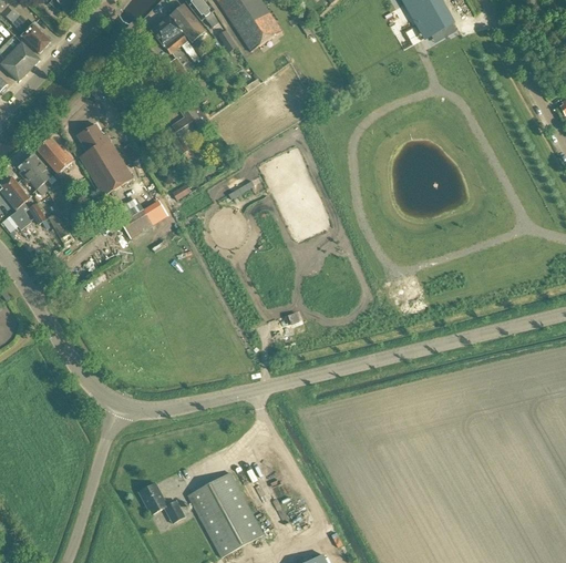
[(51,0),(50,1),(57,8),(61,3),(69,11),(76,2),(78,3),(81,0),(51,0)]
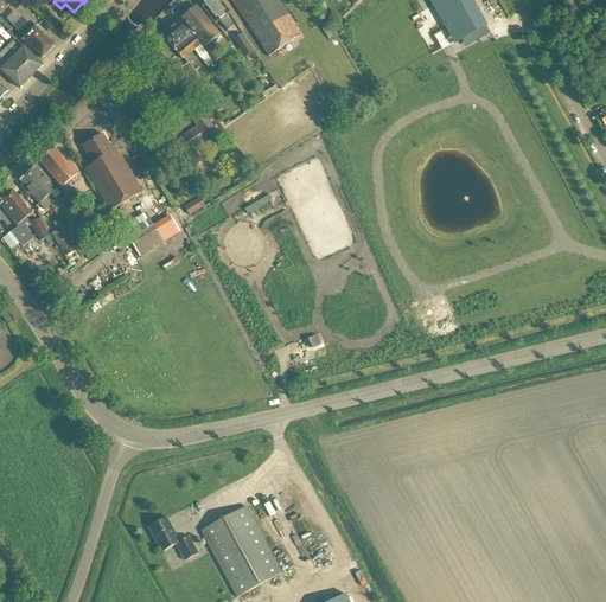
[(227,29),(233,24),(224,12),(228,10),(219,0),(199,0),(215,20),(218,18),(227,29)]
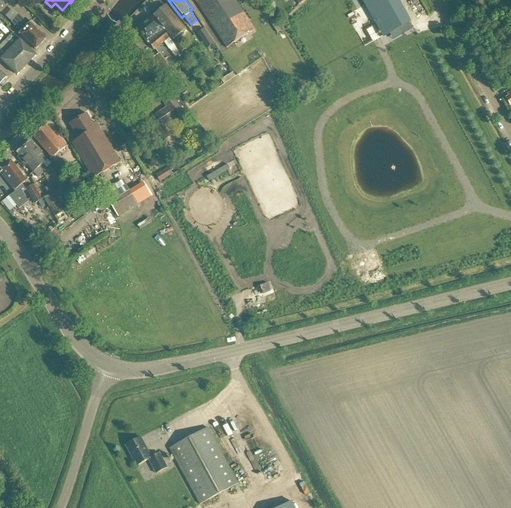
[(196,0),(226,45),(254,27),(236,0),(196,0)]
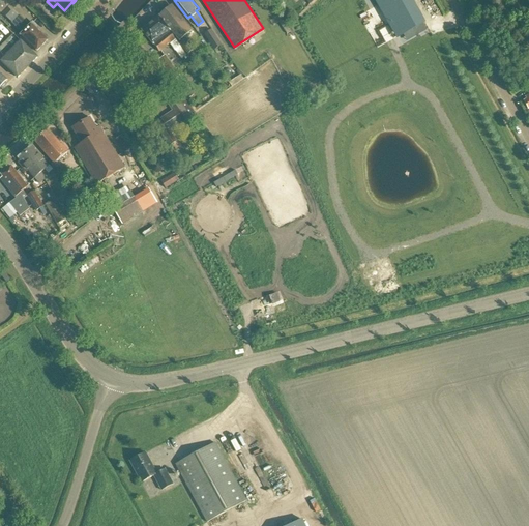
[(382,0),(400,27),(421,12),(413,0),(382,0)]
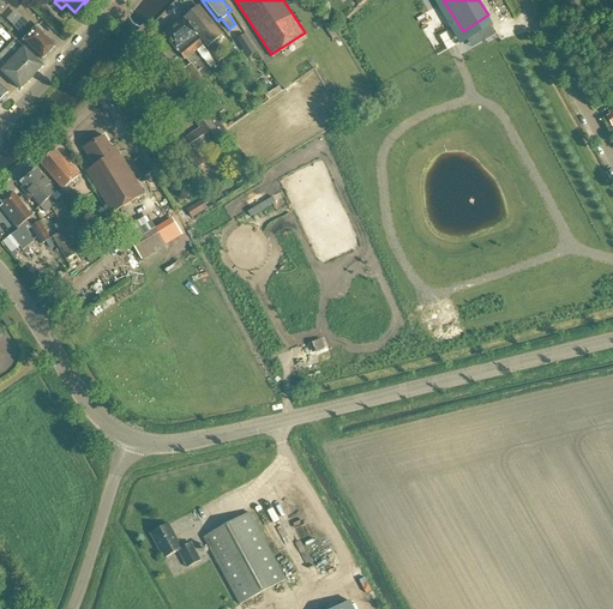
[(206,44),(222,31),(202,6),(196,12),(192,8),(184,16),(206,44)]
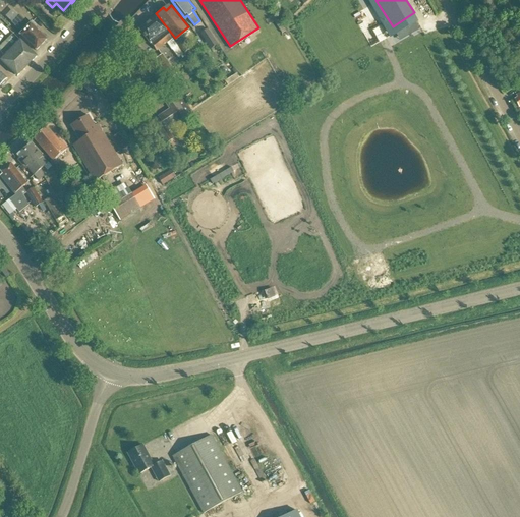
[(36,48),(47,36),(37,27),(39,25),(32,19),(29,22),(18,12),(11,19),(21,30),(19,33),(36,48)]
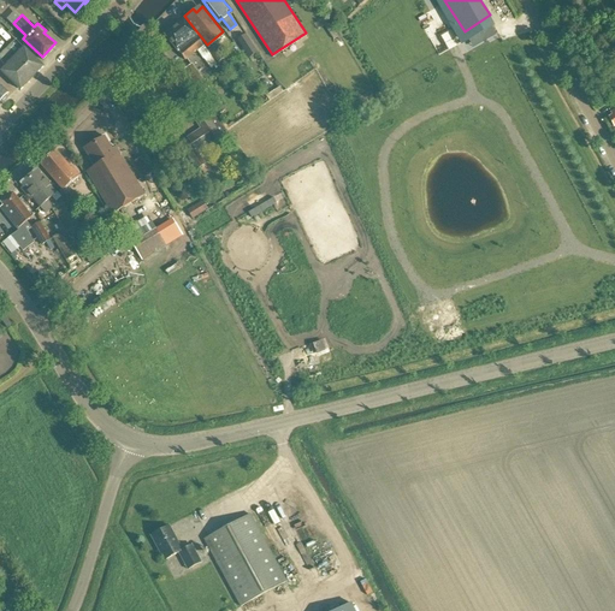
[(184,57),(202,42),(196,34),(196,33),(183,17),(165,31),(184,57)]
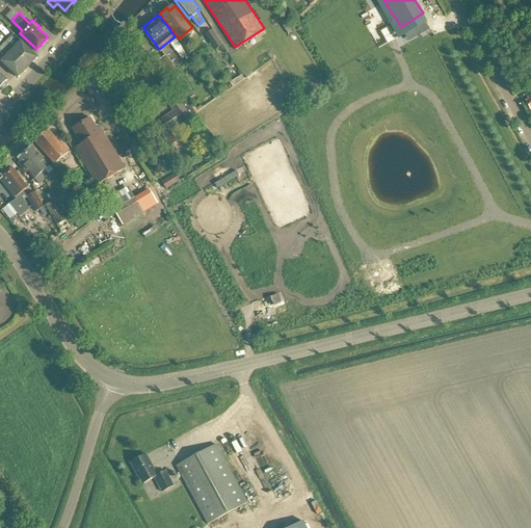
[(214,47),(221,43),(212,27),(205,31),(214,47)]
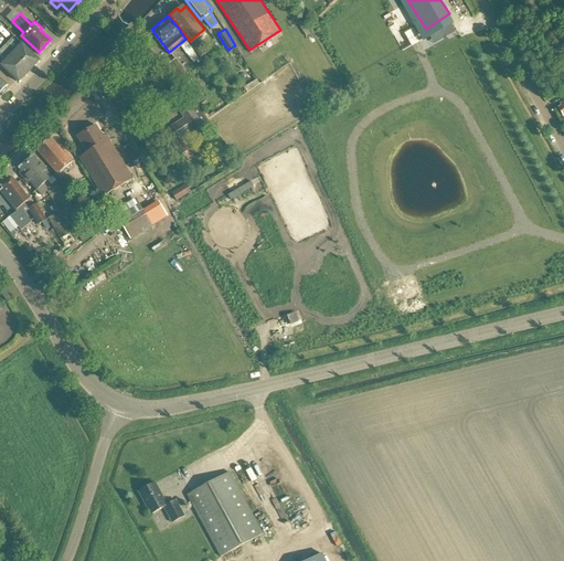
[(39,59),(13,34),(6,42),(4,42),(0,46),(0,52),(4,57),(0,62),(0,64),(3,69),(6,67),(18,80),(39,59)]
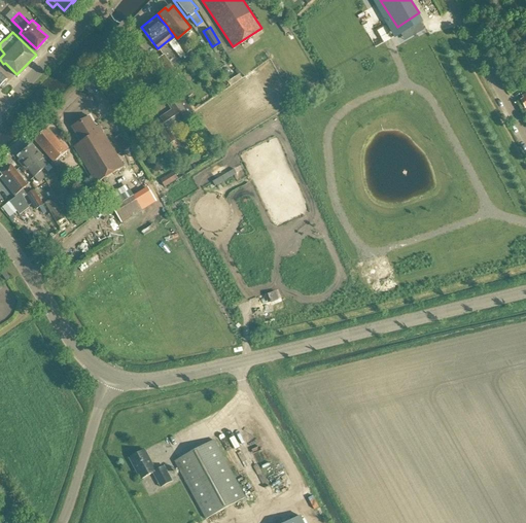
[(190,45),(183,36),(177,40),(184,49),(190,45)]
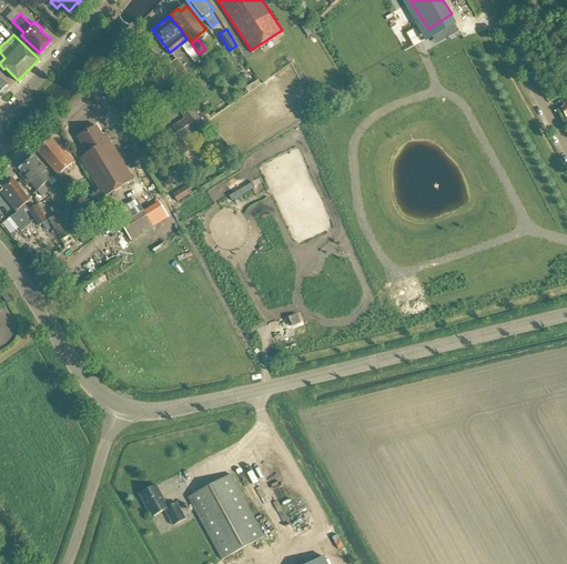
[(203,93),(176,56),(169,61),(195,99),(203,93)]
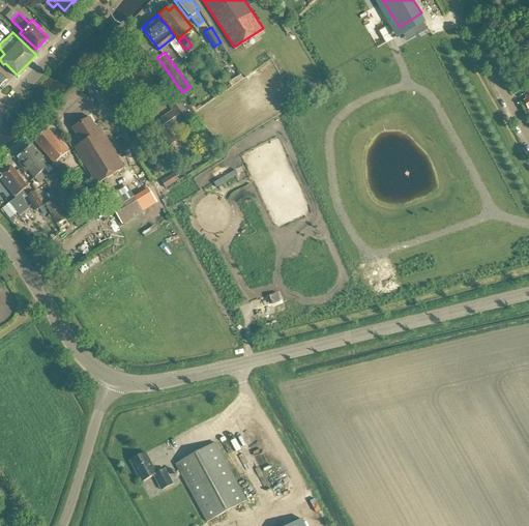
[(231,84),(242,76),(236,66),(224,75),(231,84)]
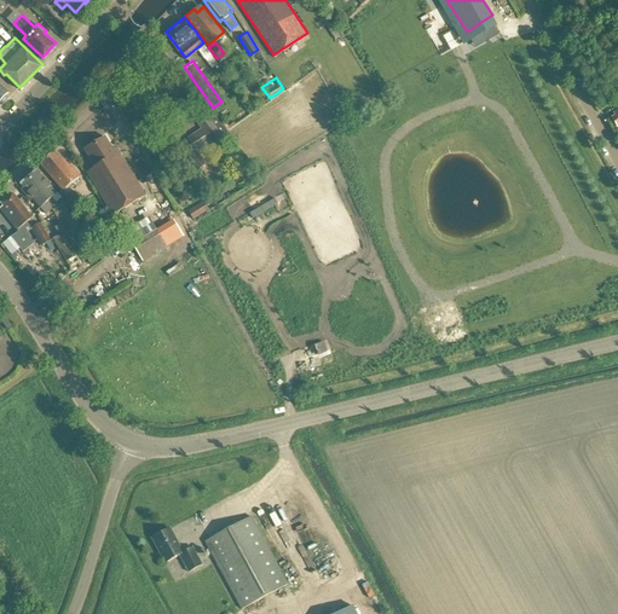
[(198,154),(213,144),(211,142),(226,131),(211,108),(206,111),(204,110),(195,117),(201,127),(188,135),(188,137),(180,142),(196,167),(204,162),(198,154)]
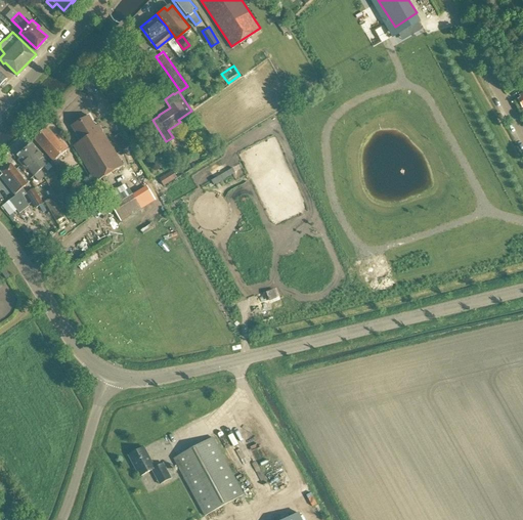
[(80,139),(73,144),(95,180),(122,163),(97,123),(95,125),(88,114),(71,125),(80,139)]
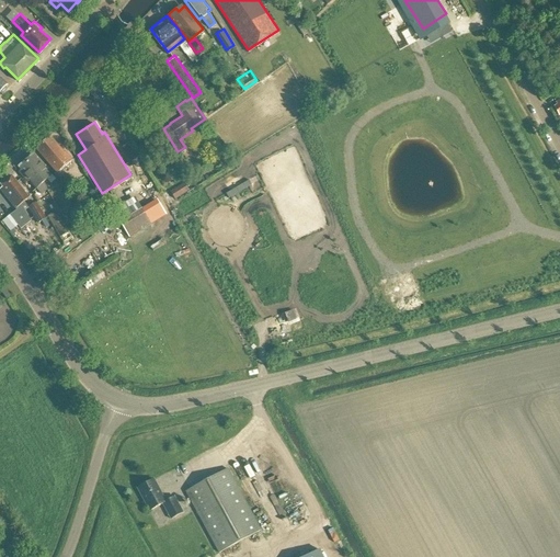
[(56,170),(71,157),(65,148),(63,149),(49,134),(36,146),(56,170)]
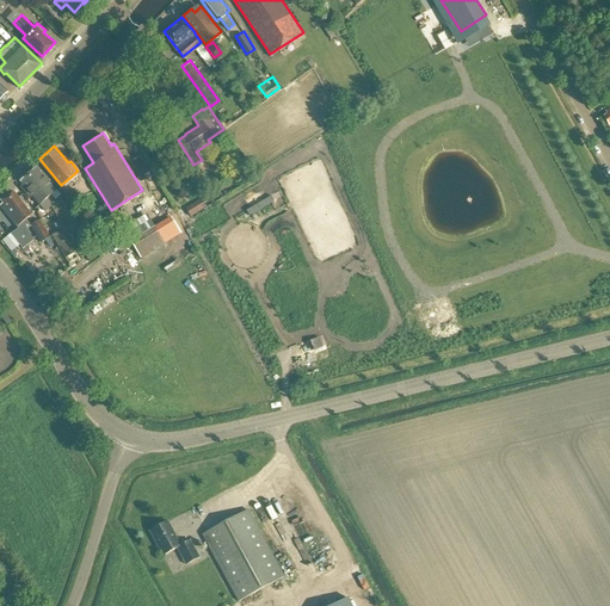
[(28,172),(51,199),(55,197),(50,192),(55,189),(35,165),(28,172)]
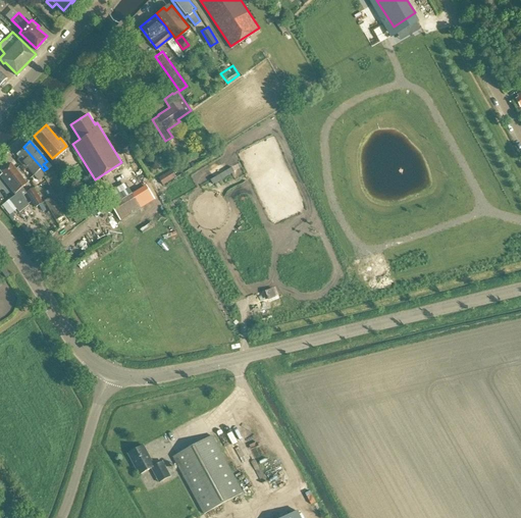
[(44,170),(40,167),(23,147),(16,153),(18,156),(16,157),(21,163),(23,162),(33,173),(30,176),(33,180),(44,170)]
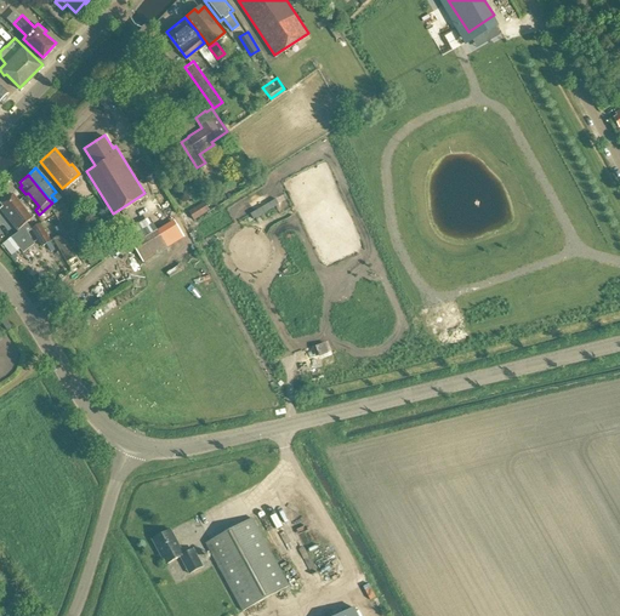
[(63,198),(68,204),(79,197),(74,189),(63,198)]
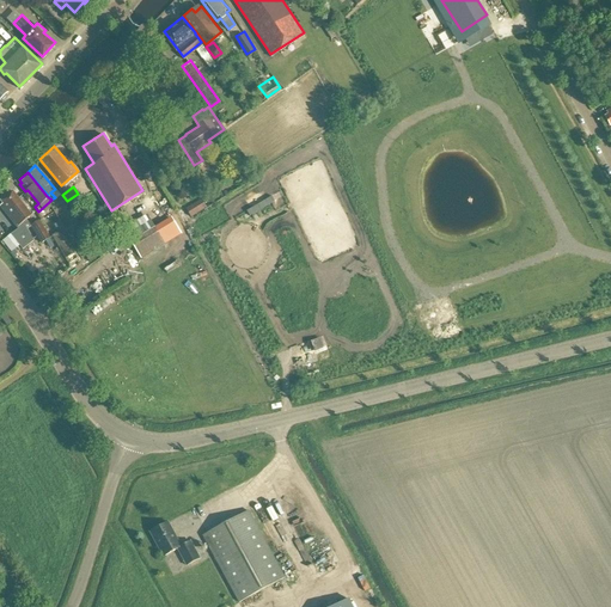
[(22,220),(30,213),(11,189),(0,198),(2,201),(0,202),(0,204),(17,225),(18,224),(18,225),(10,232),(16,239),(22,246),(32,238),(22,220)]
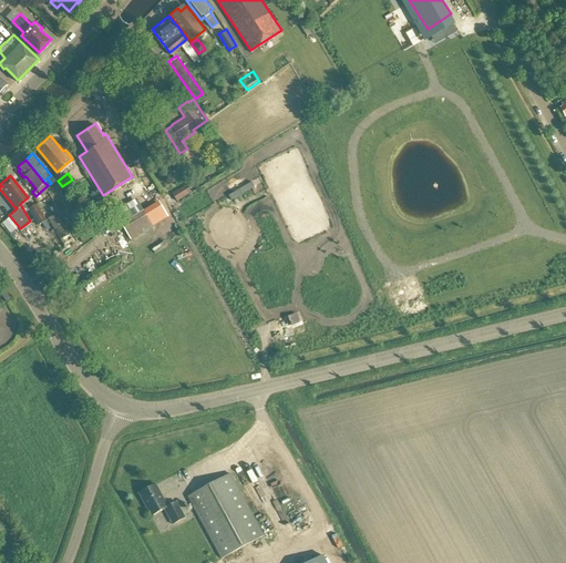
[(154,195),(163,190),(154,175),(145,181),(154,195)]
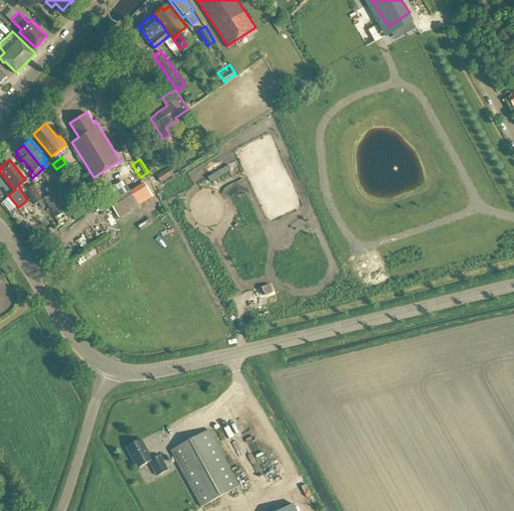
[(155,174),(160,181),(173,173),(169,166),(155,174)]
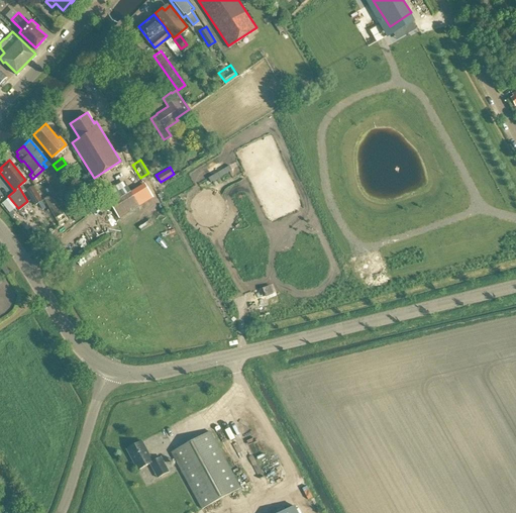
[(95,189),(86,175),(80,180),(88,193),(95,189)]
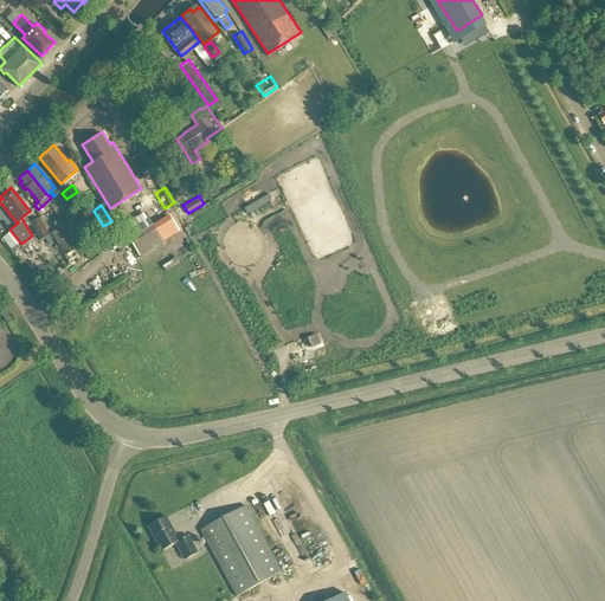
[(167,236),(180,228),(167,207),(155,215),(167,236)]
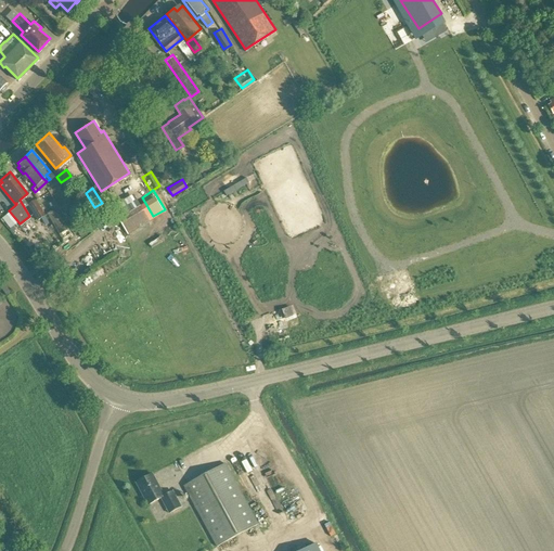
[(36,219),(44,215),(35,199),(26,203),(36,219)]
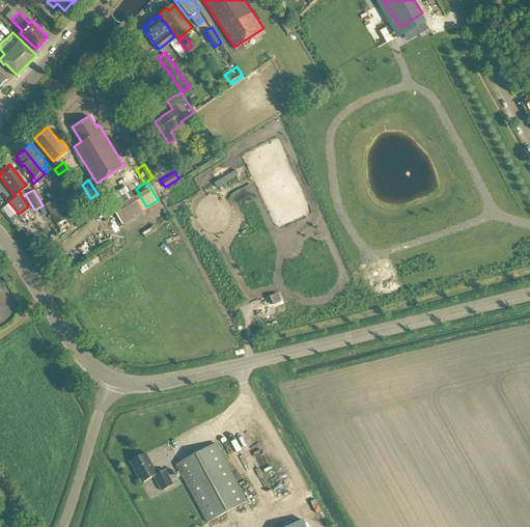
[(121,222),(142,210),(134,195),(113,207),(121,222)]
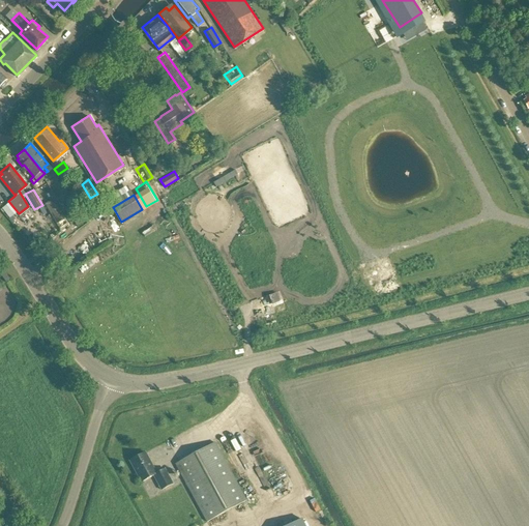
[(43,202),(55,222),(63,216),(52,197),(43,202)]
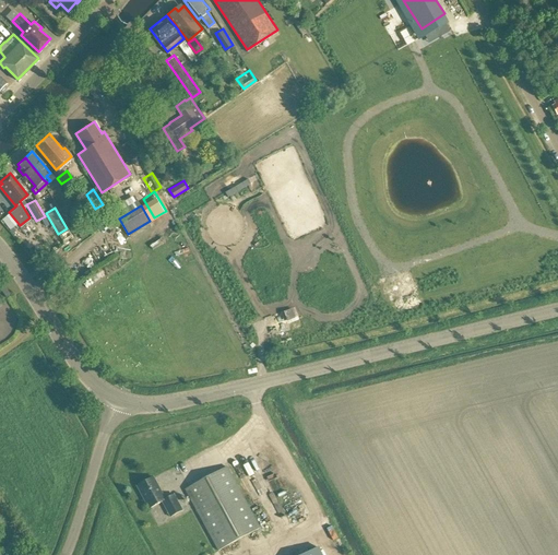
[(14,219),(9,212),(1,216),(10,227),(14,223),(12,221),(14,219)]
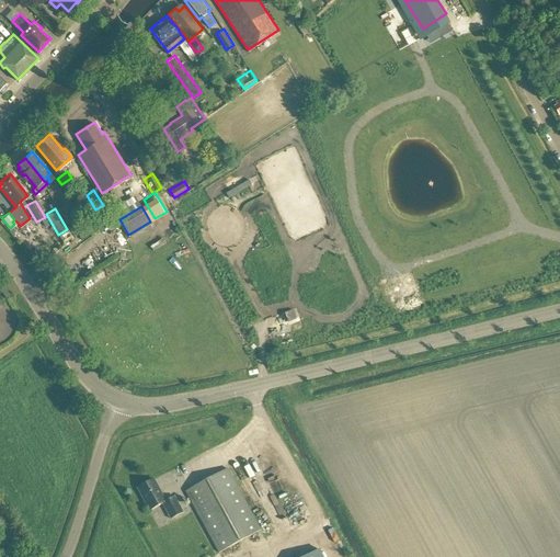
[(37,265),(50,254),(45,247),(32,258),(37,265)]
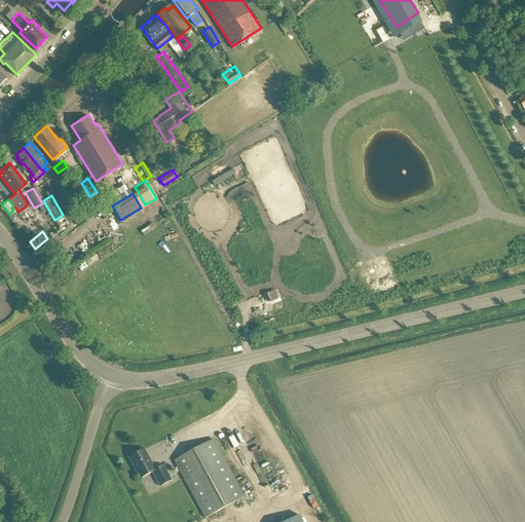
[(173,458),(204,516),(244,495),(212,437),(173,458)]
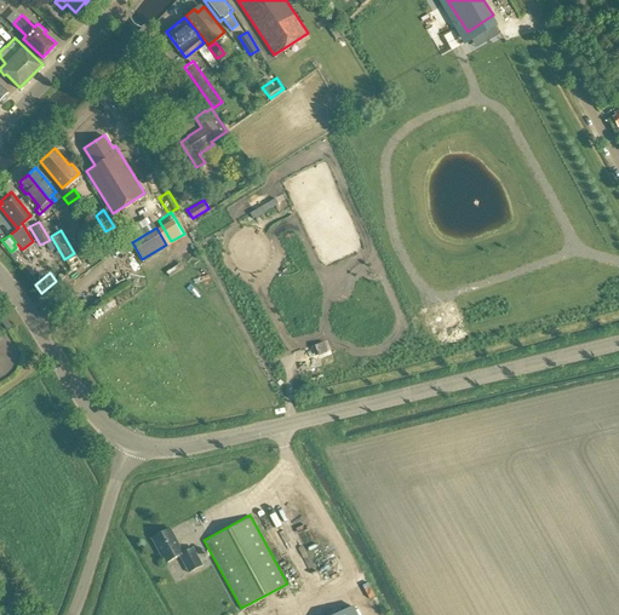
[(188,570),(201,563),(191,546),(182,551),(168,527),(150,536),(164,562),(178,553),(188,570)]
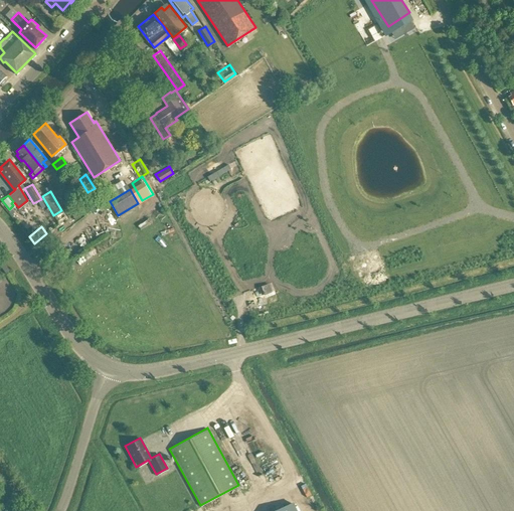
[(297,510),(292,502),(275,510),(297,510)]
